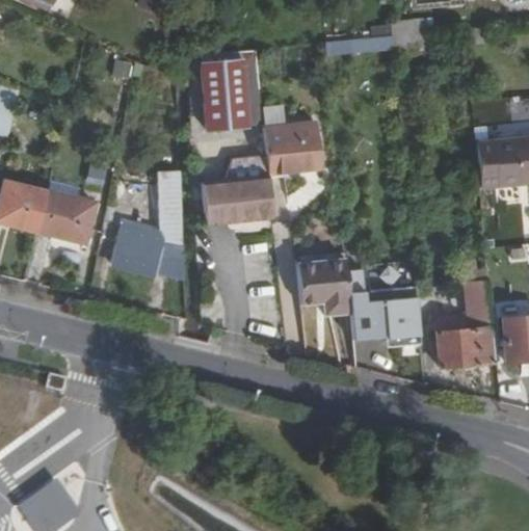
[(28,0),(47,8),(51,0),(28,0)]
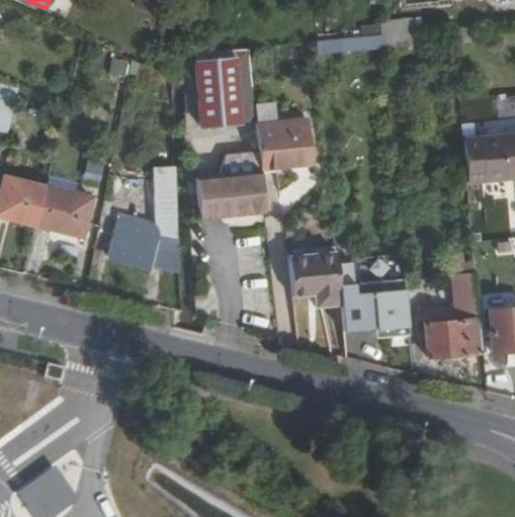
[(481,40),(479,25),(452,27),(454,42),(481,40)]
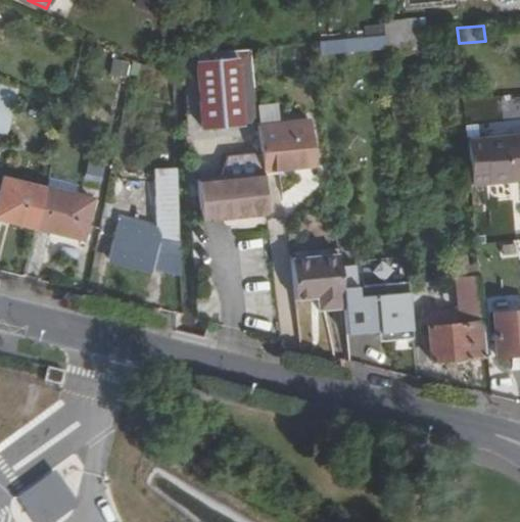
[(421,45),(419,32),(386,35),(388,49),(421,45)]
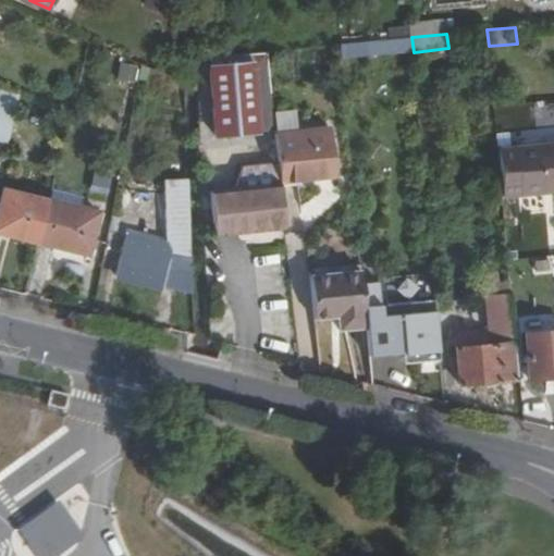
[(277,130),(270,62),(257,63),(263,132),(277,130)]
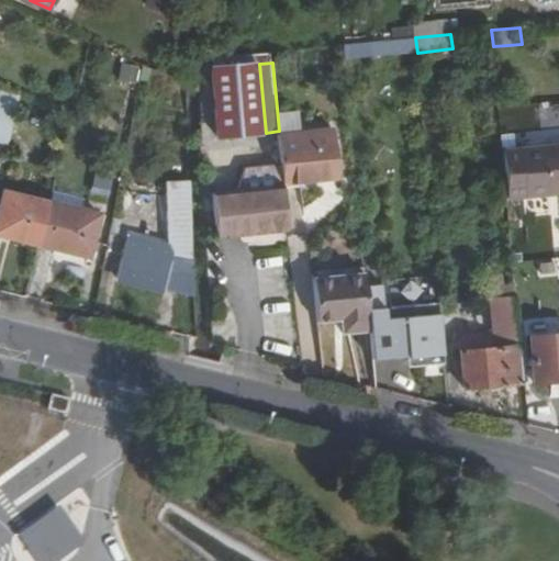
[(266,133),(259,64),(214,68),(221,136),(266,133)]
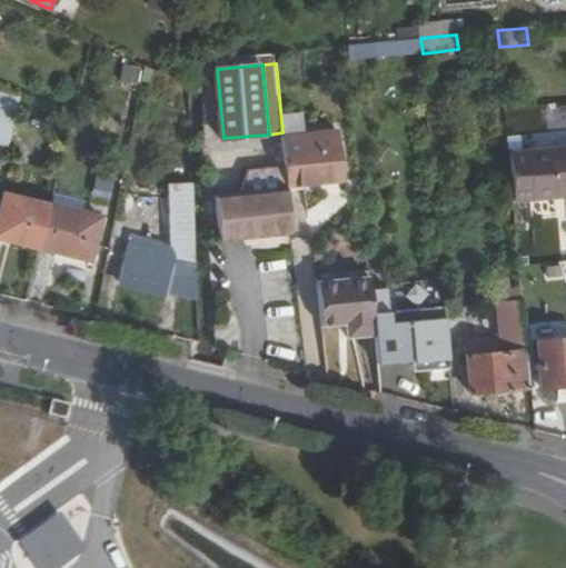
[(0,147),(7,149),(21,96),(0,86),(0,147)]
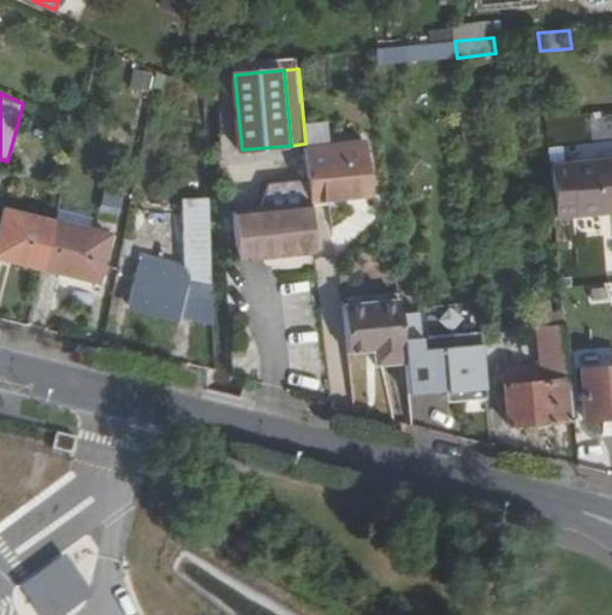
[(310,140),(333,137),(331,118),(308,120),(310,140)]
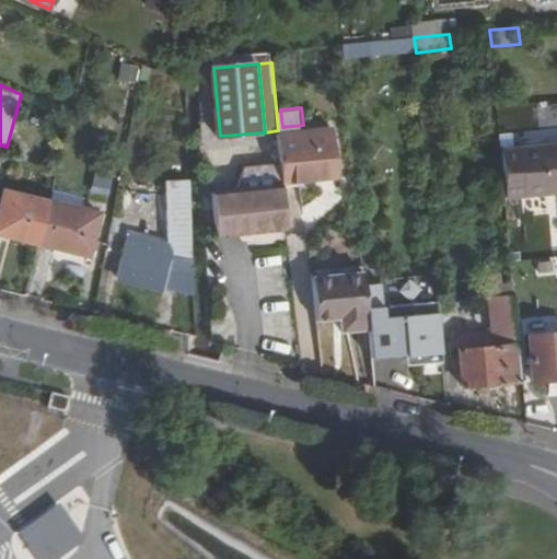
[(334,127),(278,132),(282,165),(283,182),(339,177),(334,127)]
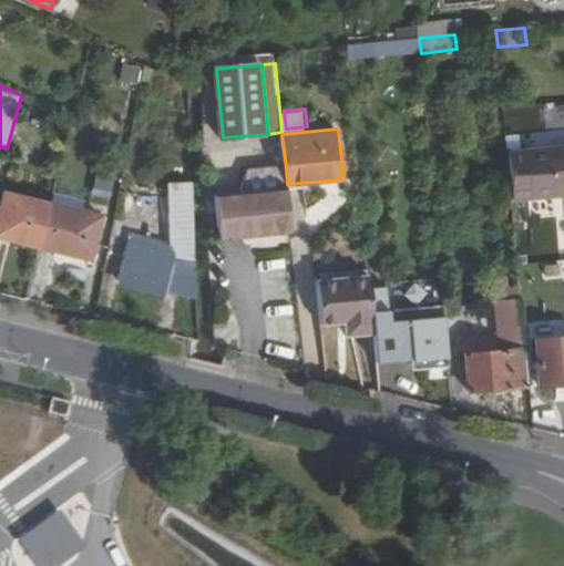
[(563,145),(508,151),(511,196),(531,194),(531,199),(555,198),(555,193),(563,192),(563,145)]
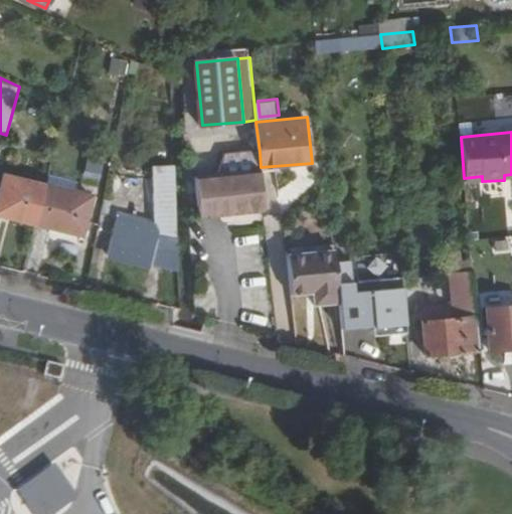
[(197,219),(266,213),(265,207),(262,172),(261,167),(260,152),(226,155),(217,177),(196,179),(193,179),(197,219)]
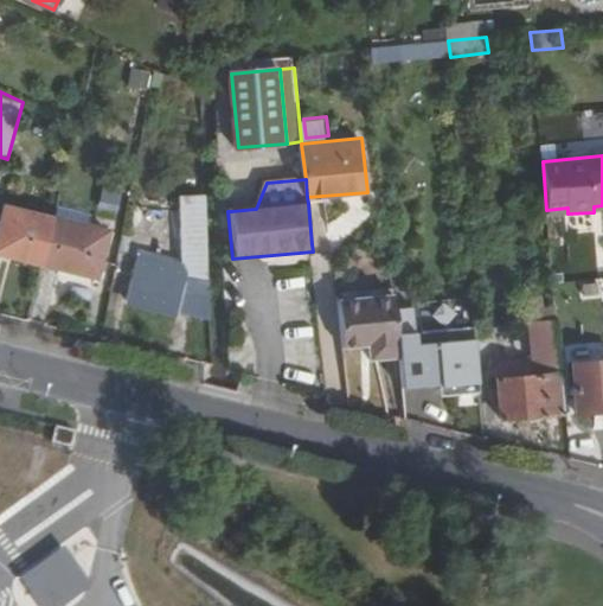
[(0,224),(0,249),(45,262),(56,217),(5,204),(0,224)]
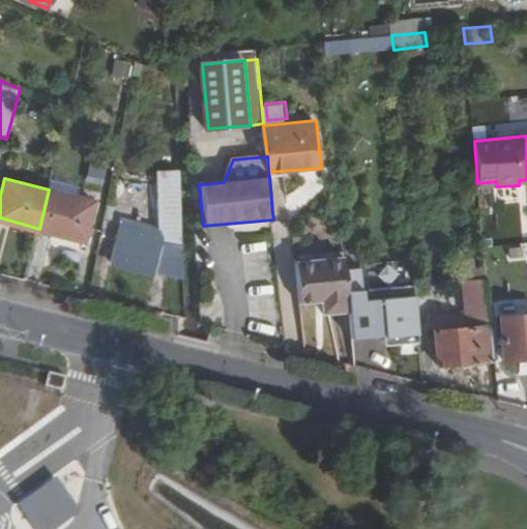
[(176,218),(174,185),(163,185),(164,217),(176,218)]
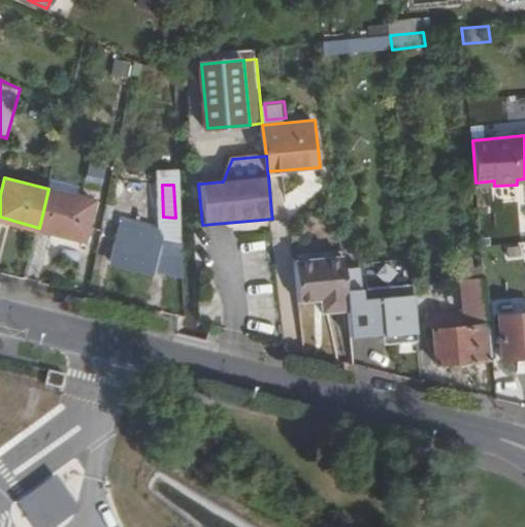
[(48,189),(39,228),(88,240),(97,200),(48,187),(48,189)]
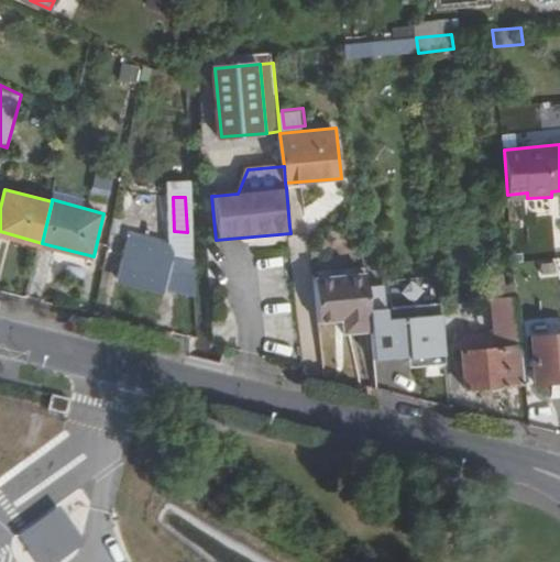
[(119,278),(188,296),(187,232),(174,231),(175,245),(130,233),(119,278)]
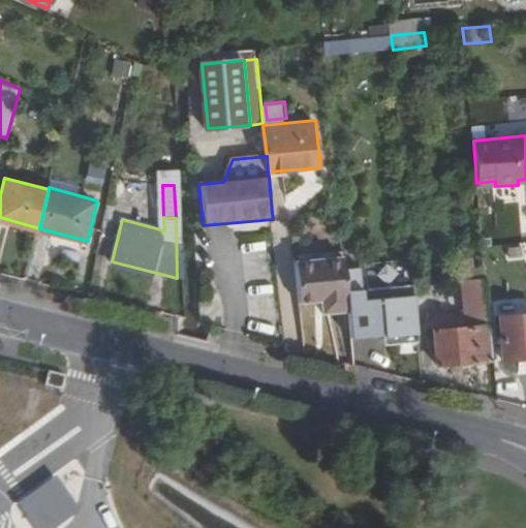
[(347,297),(344,255),(295,260),(299,302),(321,300),(322,312),(346,310),(345,297),(347,297)]
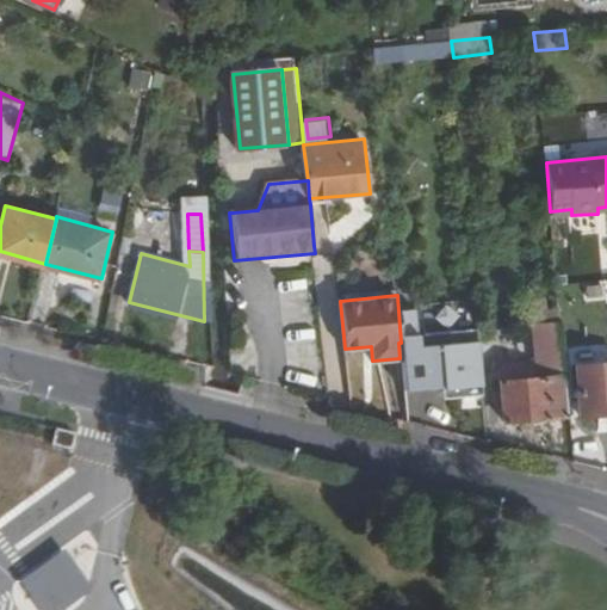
[(546,325),(546,330),(562,328),(559,306),(549,307),(546,296),(528,299),(533,327),(546,325)]
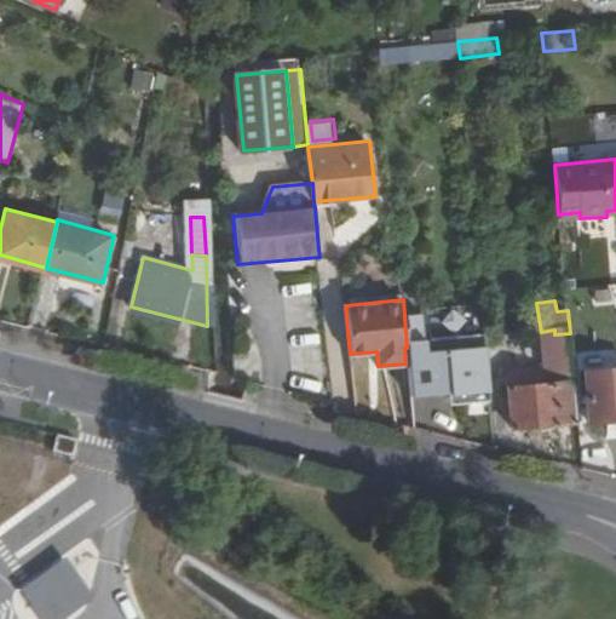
[(513,428),(579,423),(570,333),(554,334),(559,382),(508,385),(513,428)]
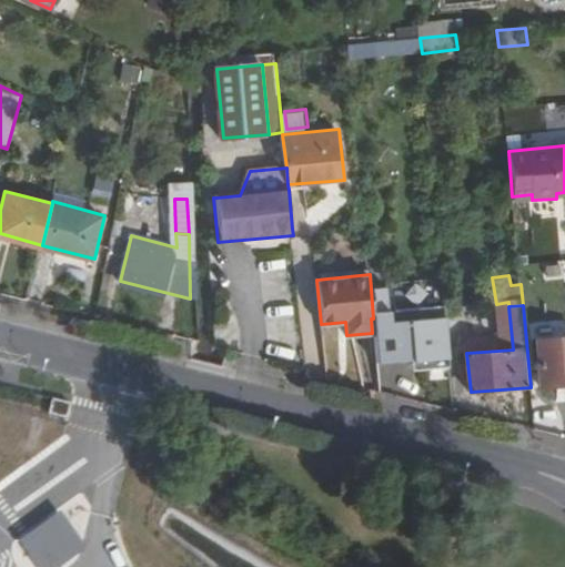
[(449,340),(464,338),(462,315),(447,316),(449,340)]
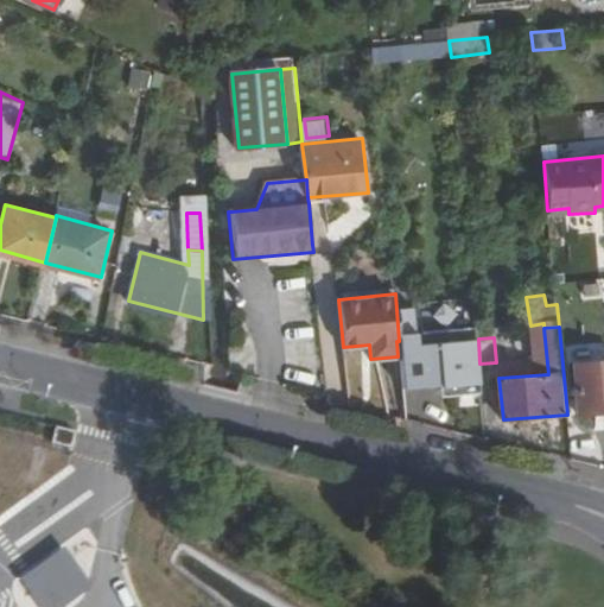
[(400,343),(405,400),(423,399),(423,403),(471,399),(466,353),(420,356),(419,341),(400,343)]
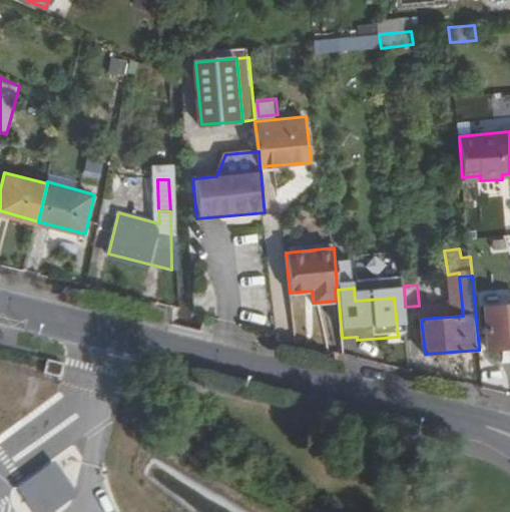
[(487,349),(509,346),(509,302),(483,305),(487,349)]
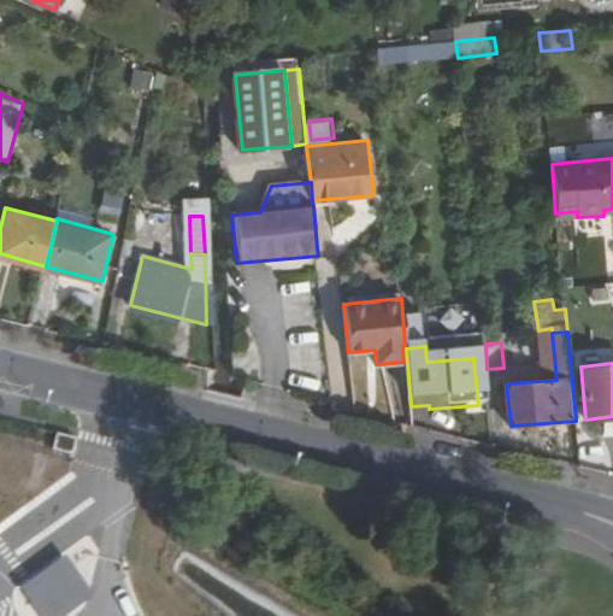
[(83,436),(63,432),(58,449),(78,453),(83,436)]
